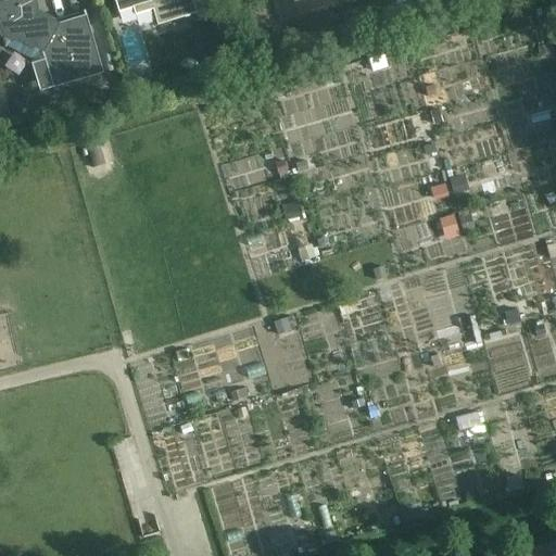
[(86,15),(85,16),(57,24),(34,12),(36,9),(33,0),(3,0),(0,1),(0,32),(4,48),(5,47),(29,60),(39,92),(52,88),(103,73),(86,15)]
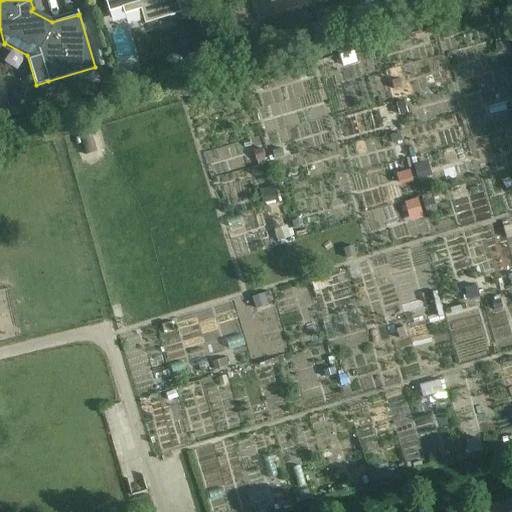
[(105,0),(109,12),(122,8),(124,14),(140,9),(145,24),(181,13),(176,0),(105,0)]
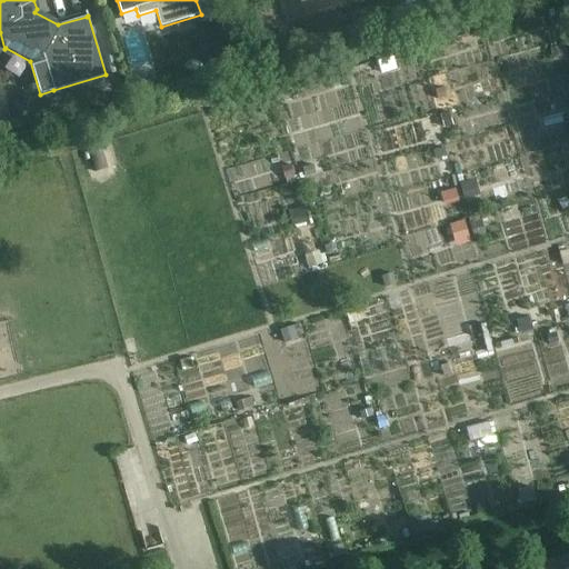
[(559,46),(550,48),(552,57),(561,55),(559,46)]
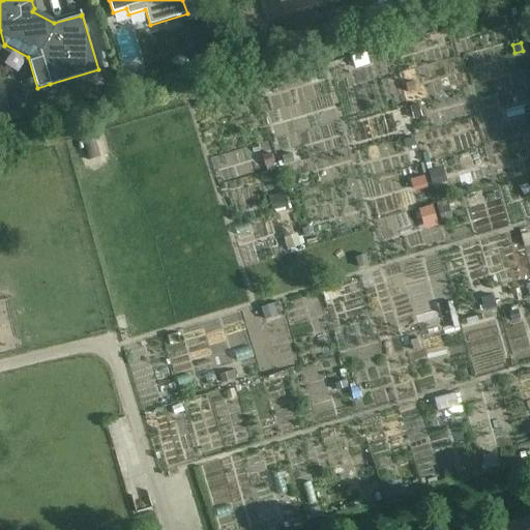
[(365,52),(352,57),(355,69),(370,64),(365,52)]
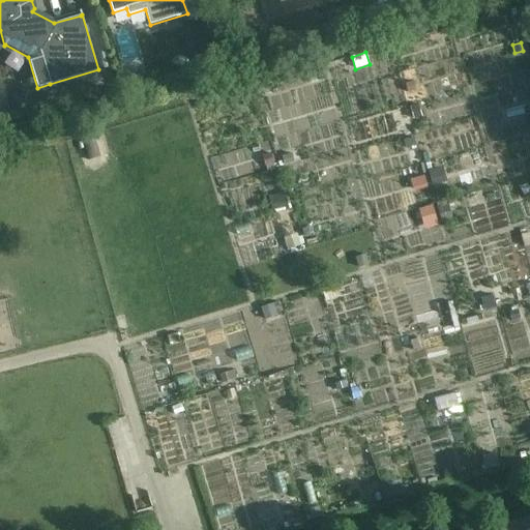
[(413,81),(405,83),(407,91),(415,89),(413,81)]
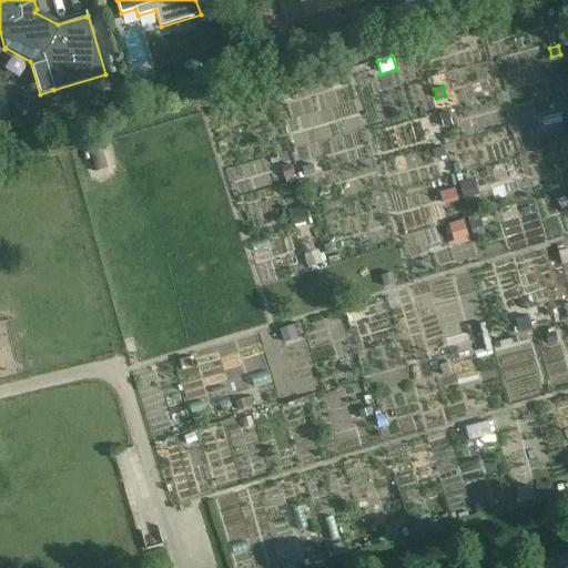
[(280,101),(288,98),(285,90),(276,92),(280,101)]
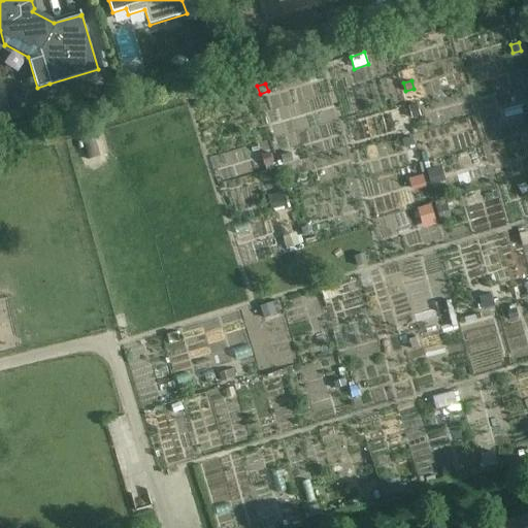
[(414,144),(411,137),(404,139),(406,146),(414,144)]
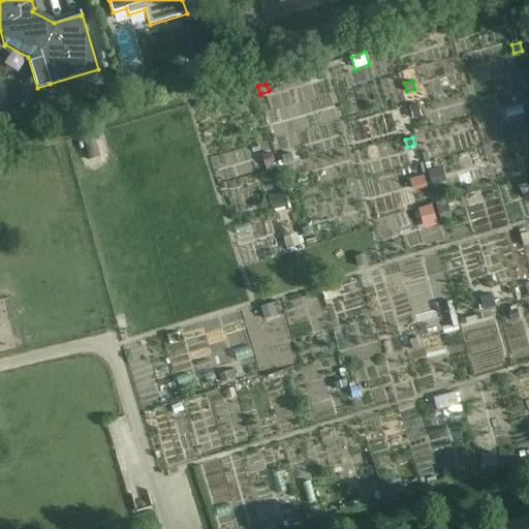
[(334,152),(319,155),(323,177),(338,174),(334,152)]
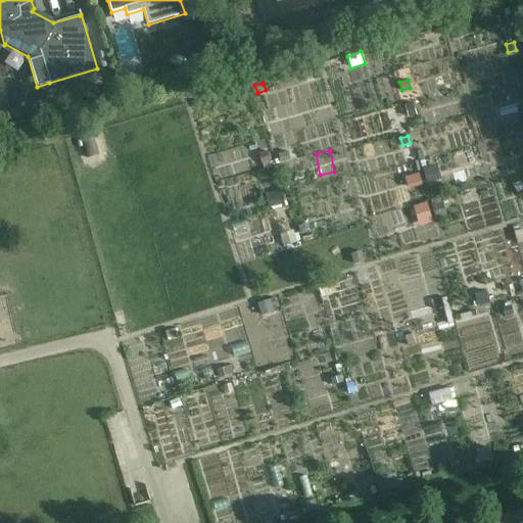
[(267,151),(258,153),(262,164),(270,162),(267,151)]
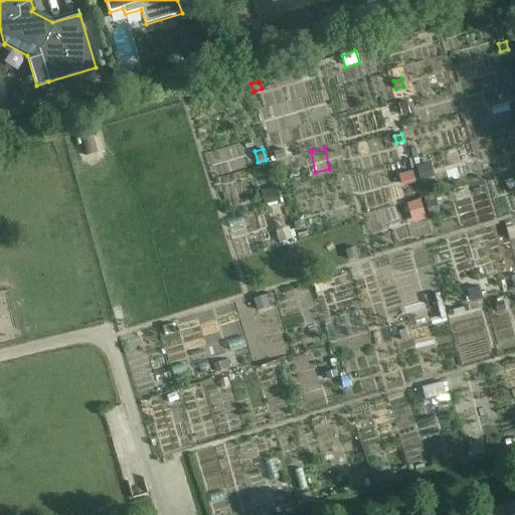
[(275,154),(276,160),(286,157),(284,151),(275,154)]
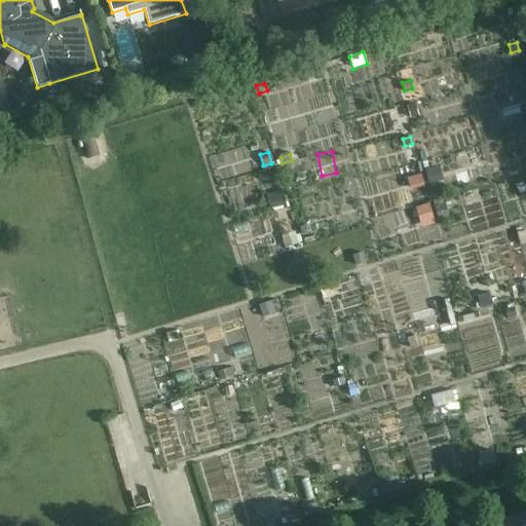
[(424,170),(428,185),(443,180),(438,165),(424,170)]
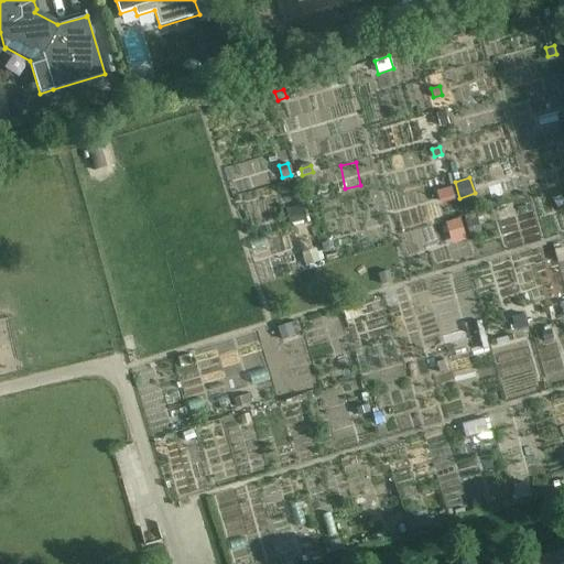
[(451,187),(437,192),(441,204),(454,199),(451,187)]
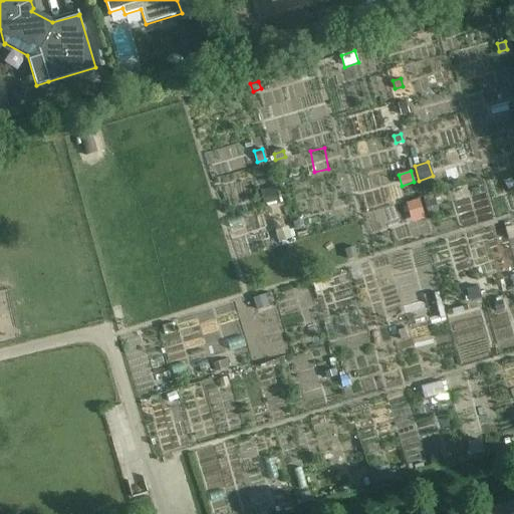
[(274,187),(261,191),(264,204),(277,201),(274,187)]
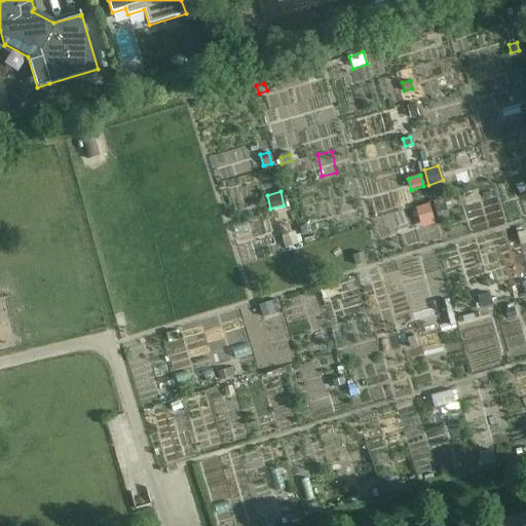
[(444,202),(433,204),(438,221),(448,218),(444,202)]
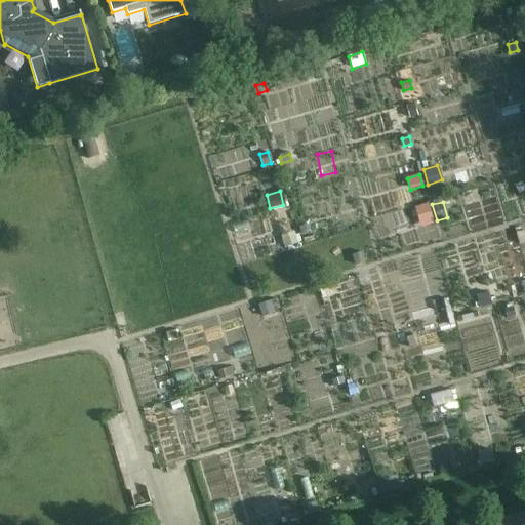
[(433,223),(427,204),(416,206),(422,226),(433,223)]
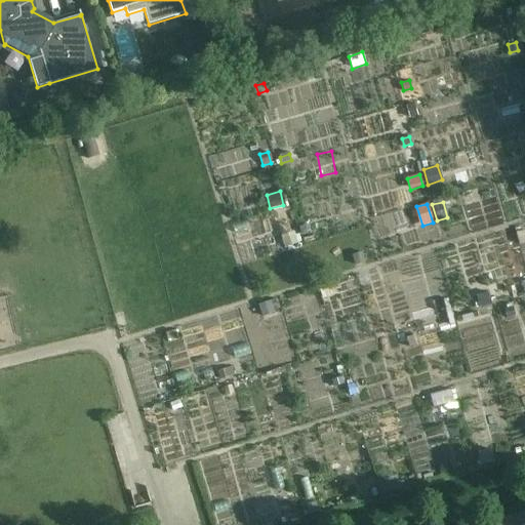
[(307,225),(299,227),(300,234),(308,233),(307,225)]
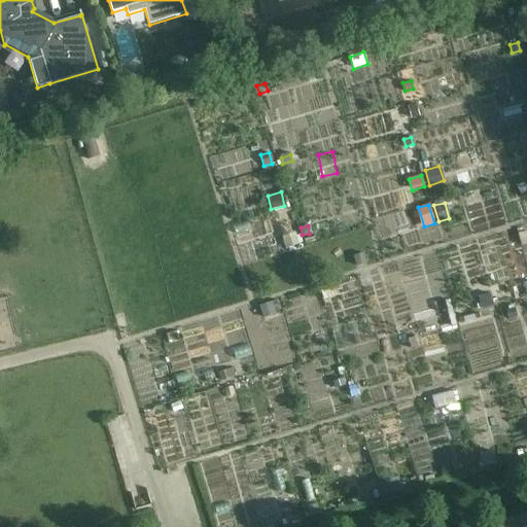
[(293,234),(282,237),(285,249),(297,246),(293,234)]
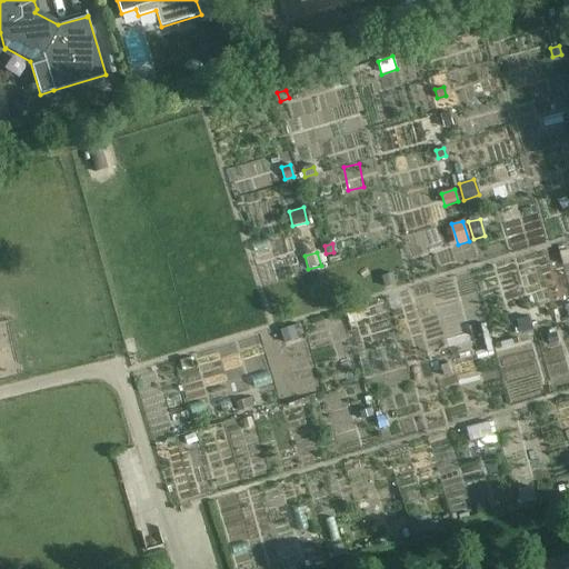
[(392,273),(381,276),(385,287),(396,285),(392,273)]
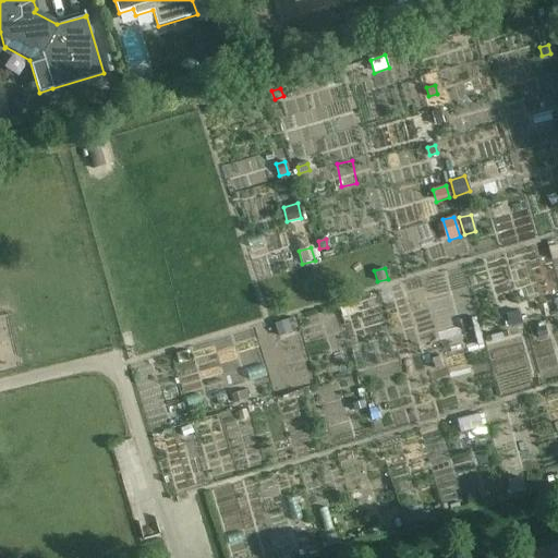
[(498,304),(511,304),(511,281),(498,281),(498,304)]
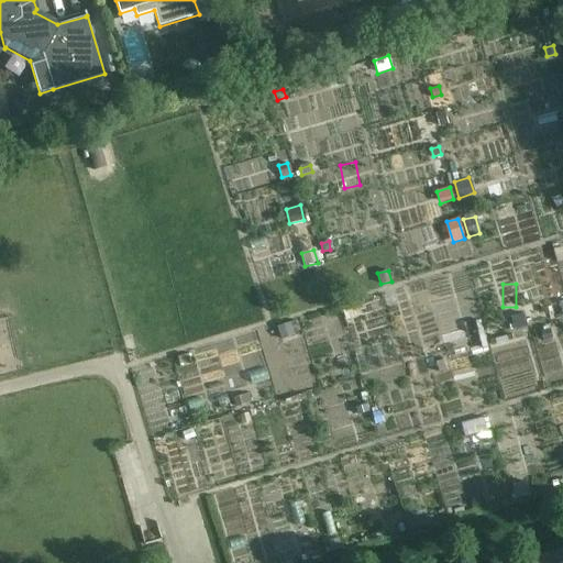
[(409,319),(410,298),(387,297),(386,318),(409,319)]
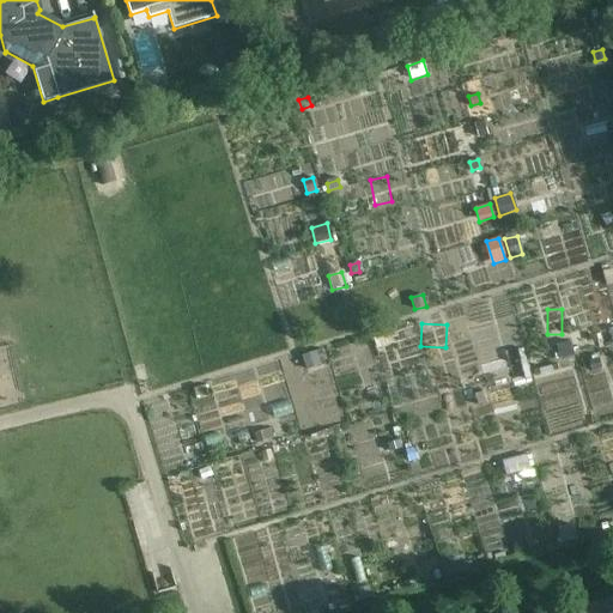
[(371,334),(372,337),(376,347),(390,343),(387,332),(386,329),(371,334)]
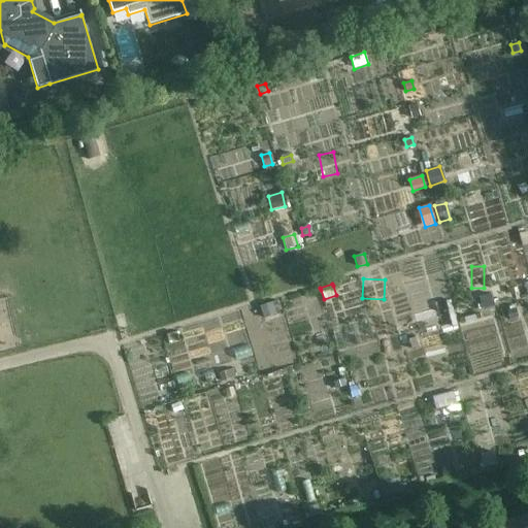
[(481,298),(484,307),(495,304),(492,295),(481,298)]
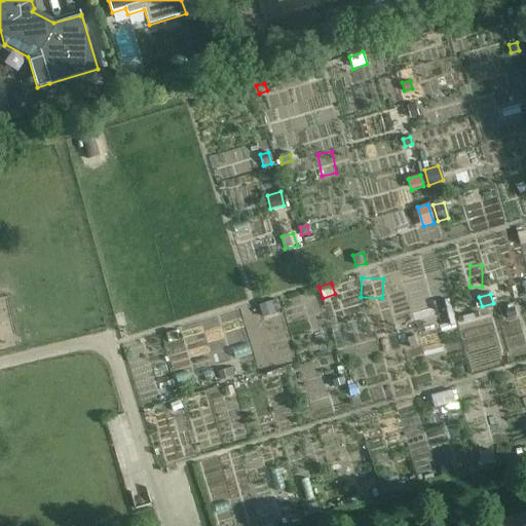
[(259,305),(259,306),(262,316),(274,313),(271,303),(271,301),(259,305)]
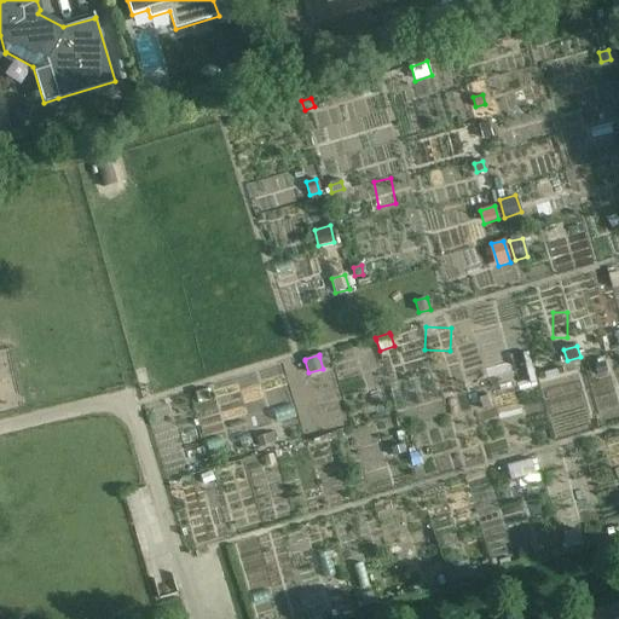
[(607,372),(603,362),(595,364),(597,375),(607,372)]
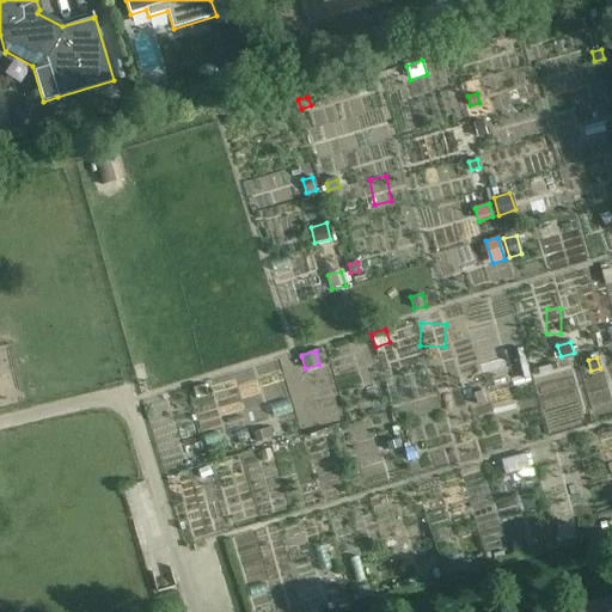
[(202,386),(193,389),(195,396),(204,393),(202,386)]
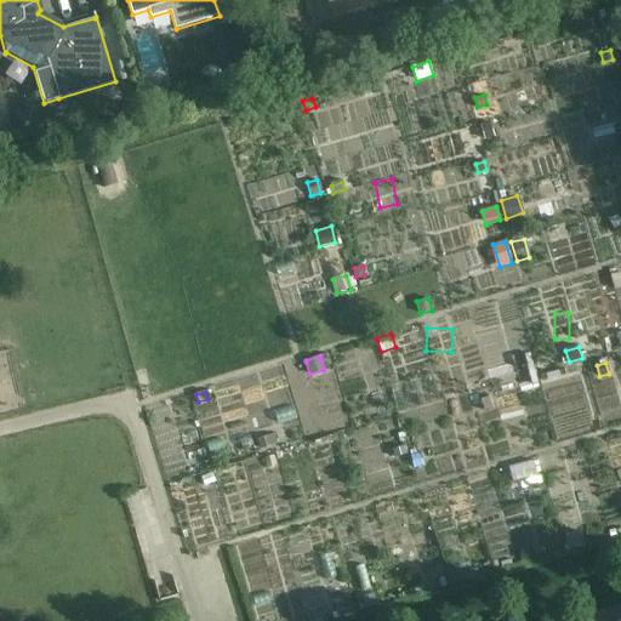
[(556,414),(557,437),(569,436),(569,414),(556,414)]
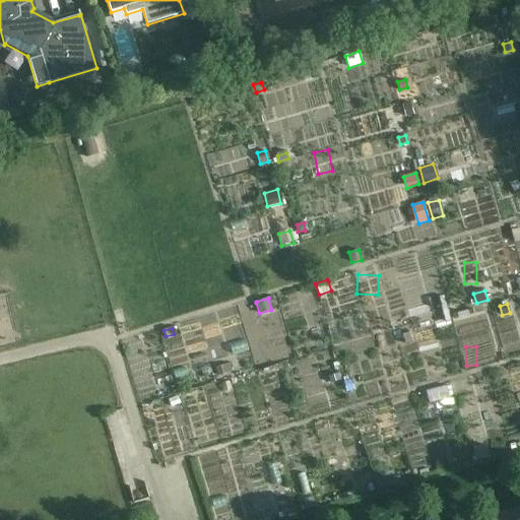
[(229,364),(215,368),(217,376),(232,371),(229,364)]
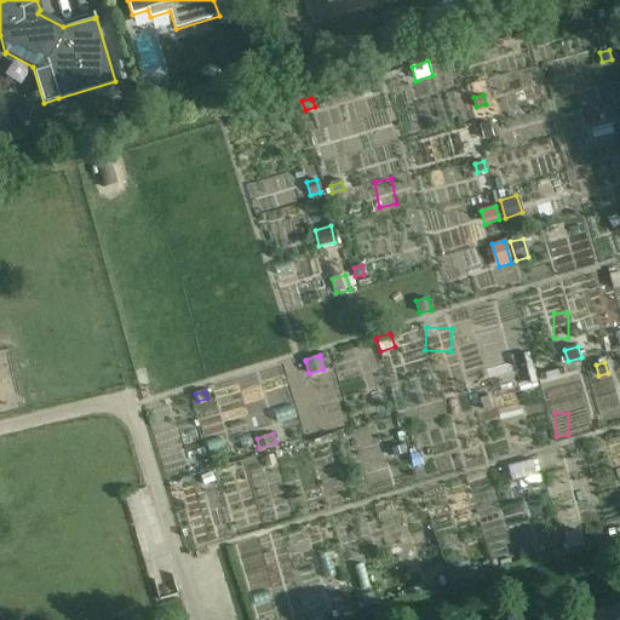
[(403,445),(392,447),(396,459),(407,455),(403,445)]
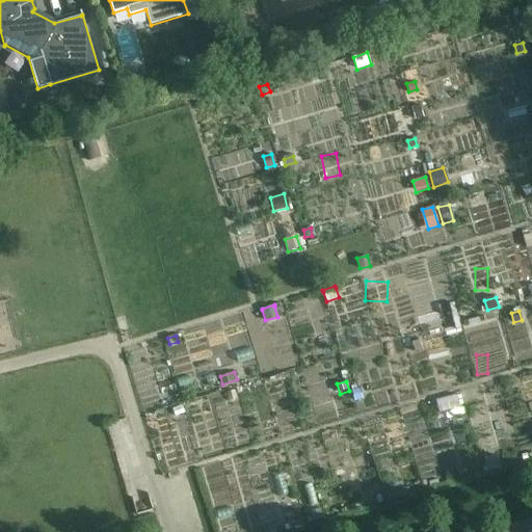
[(360,388),(351,391),(354,401),(364,399),(360,388)]
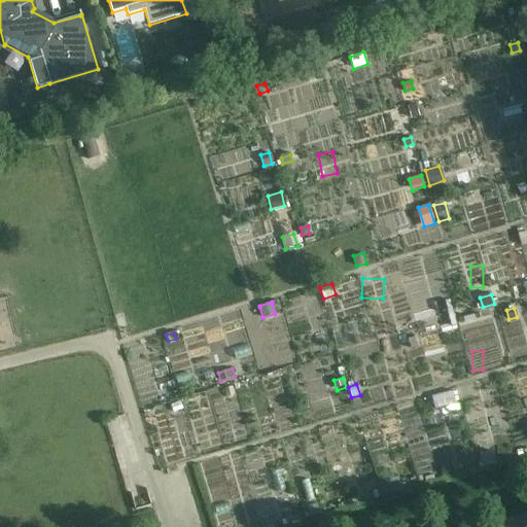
[(445,424),(430,427),(434,447),(448,444),(445,424)]
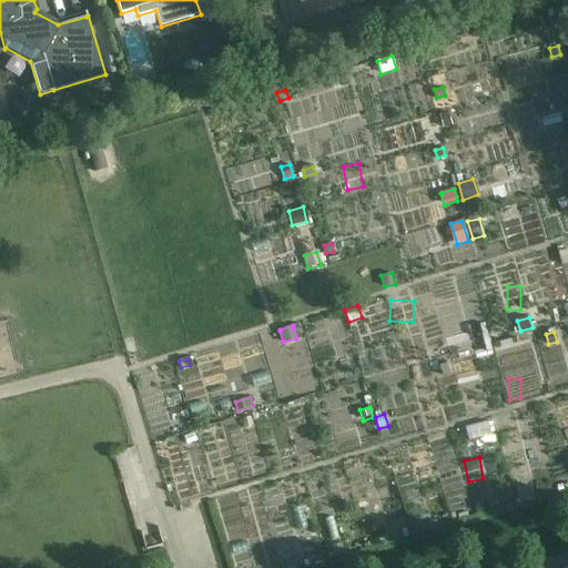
[(520,503),(534,500),(534,499),(530,486),(517,489),(520,503)]
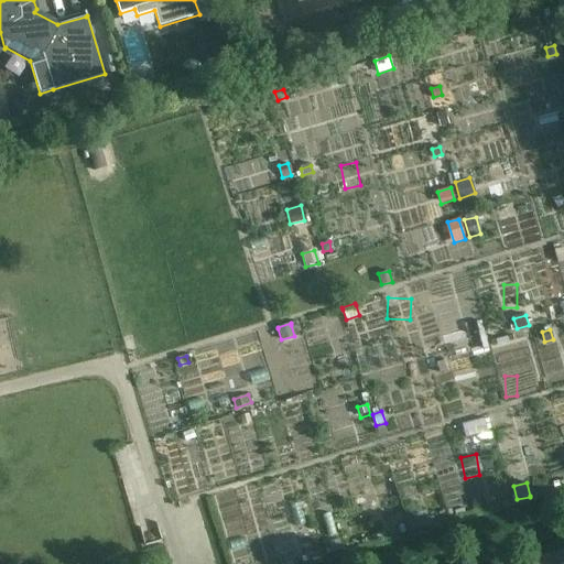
[(474,508),(486,505),(484,497),(472,500),(474,508)]
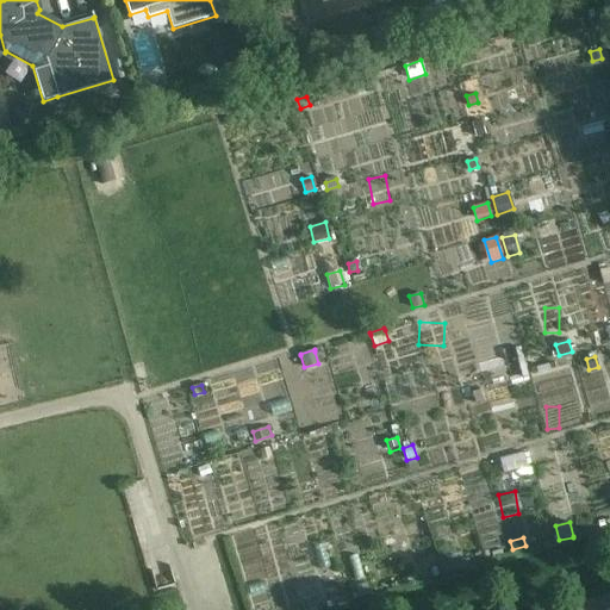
[(449,556),(437,560),(441,572),(453,568),(449,556)]
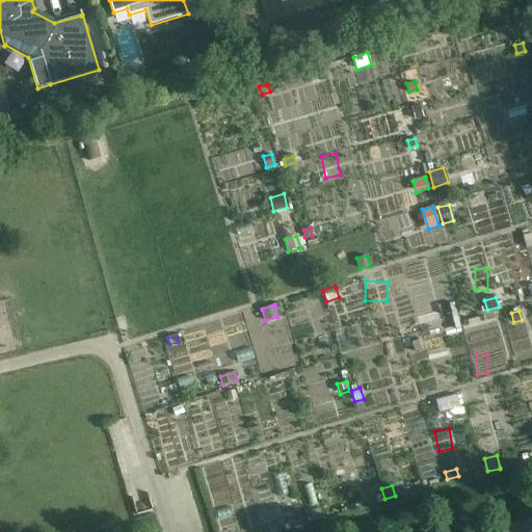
[(310,511),(312,521),(322,517),(319,508),(310,511)]
